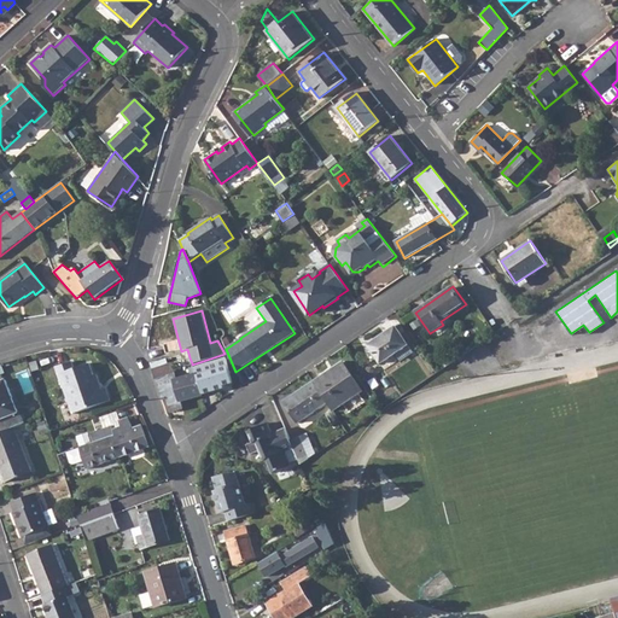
[(396,326),(367,345),(380,363),(408,344),(396,326)]
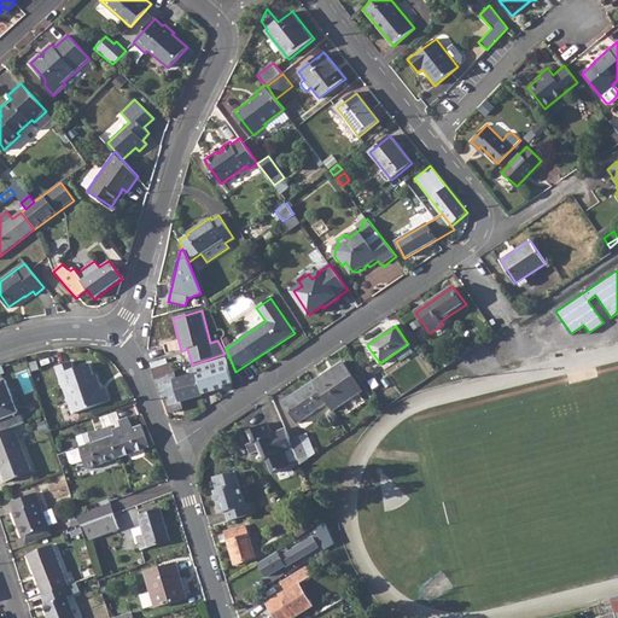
[(165,359),(150,363),(151,369),(168,365),(165,359)]
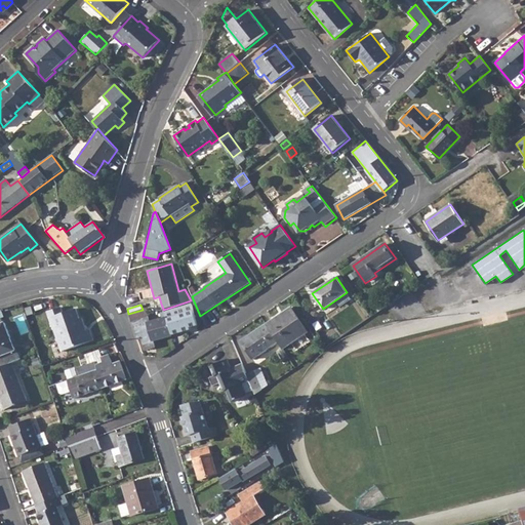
[(191,305),(164,312),(171,336),(190,330),(190,328),(197,326),(191,305)]
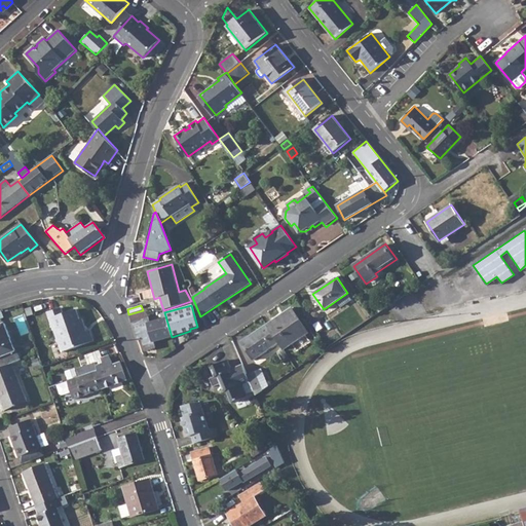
[(292,307),(266,325),(278,343),(284,350),(309,332),(292,307)]
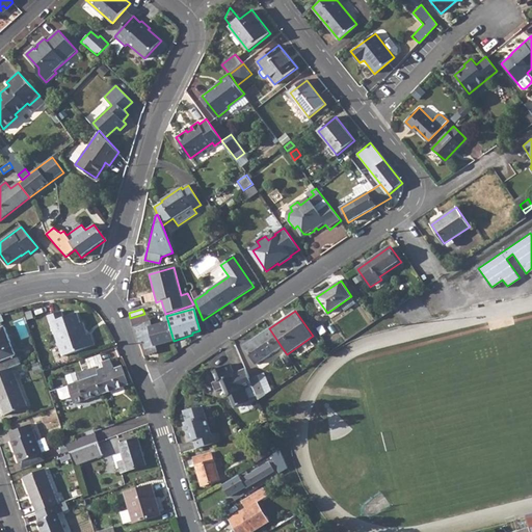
[(50,317),(59,345),(63,344),(67,355),(95,345),(90,335),(87,336),(86,337),(84,333),(86,331),(82,323),(80,323),(77,313),(64,318),(61,312),(50,317)]
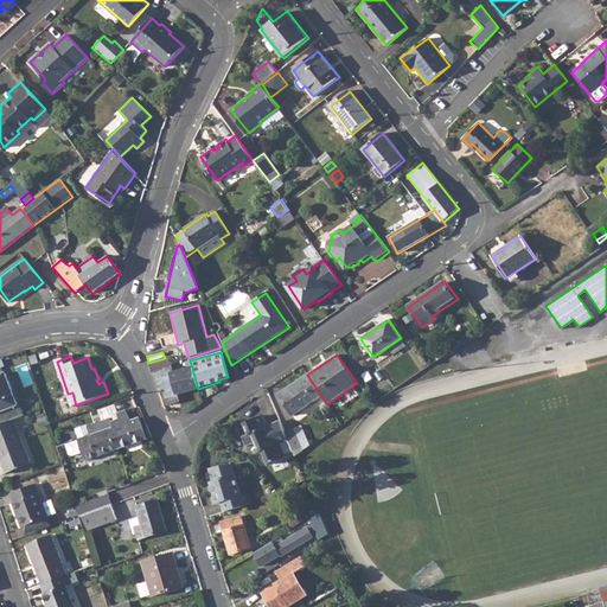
[(165,358),(148,363),(159,393),(163,391),(166,406),(179,402),(178,396),(198,389),(190,360),(189,358),(189,357),(171,362),(168,357),(165,358)]
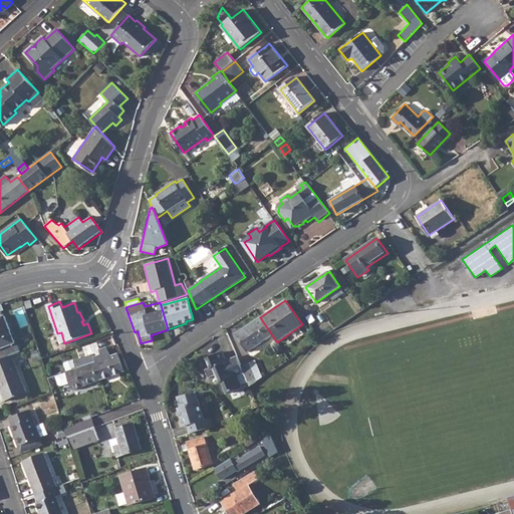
[(0,349),(16,344),(5,316),(0,317),(0,349)]
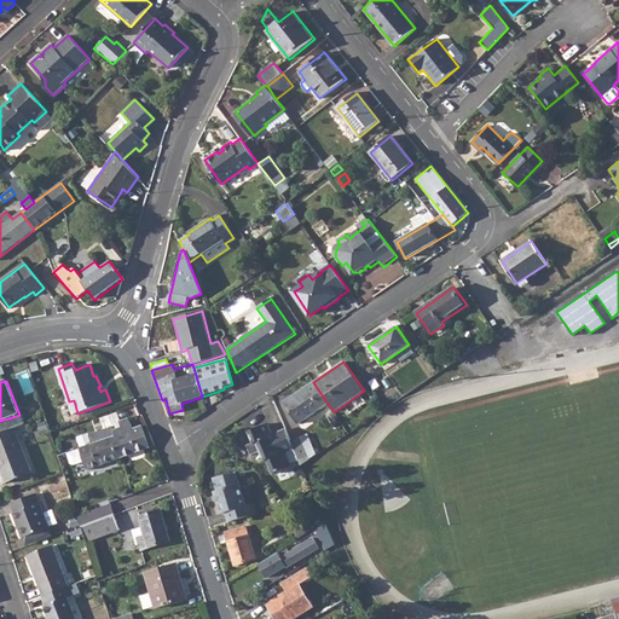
[(328,404),(313,382),(283,403),(298,424),(328,404)]
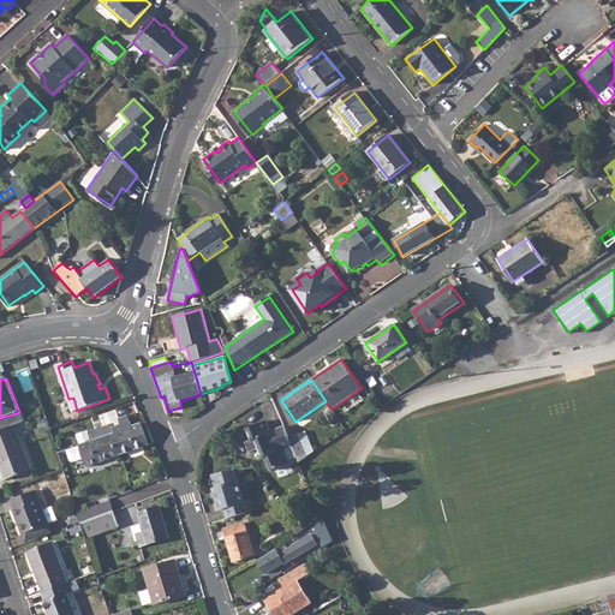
[(19,412),(0,418),(0,422),(4,429),(13,425),(23,422),(19,412)]
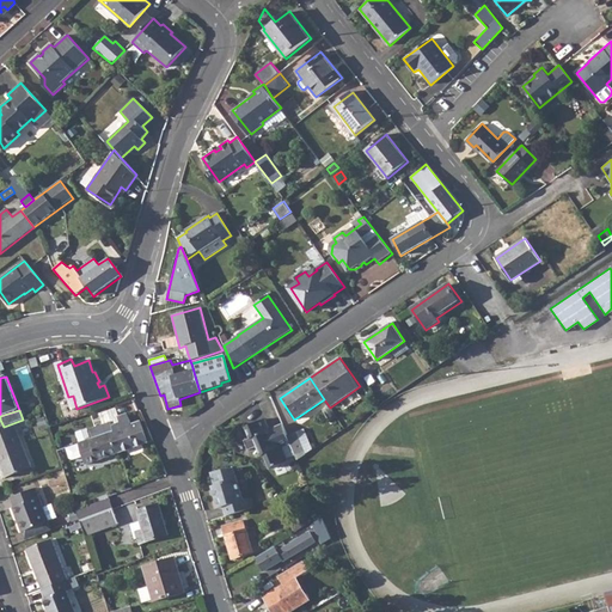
[(89,424),(93,439),(111,432),(115,430),(112,424),(109,417),(89,424)]
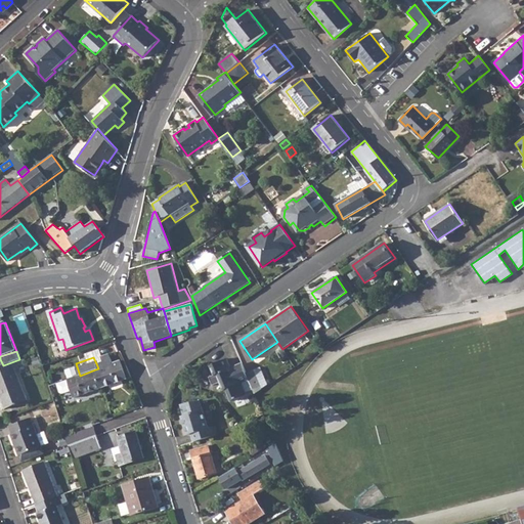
[(216,376),(222,389),(247,375),(242,362),(230,367),(226,358),(209,365),(213,377),(216,376)]
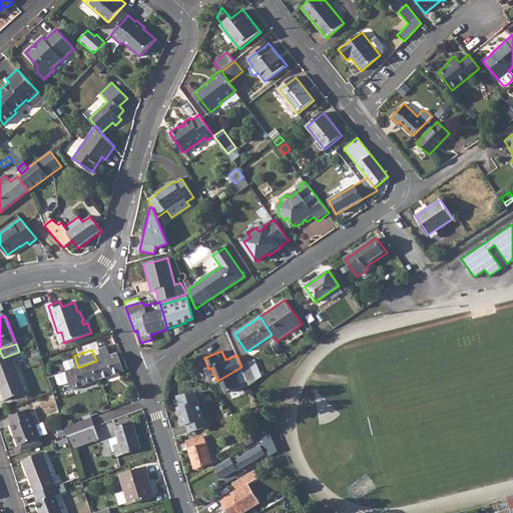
[(103,353),(94,356),(96,361),(105,358),(103,353)]
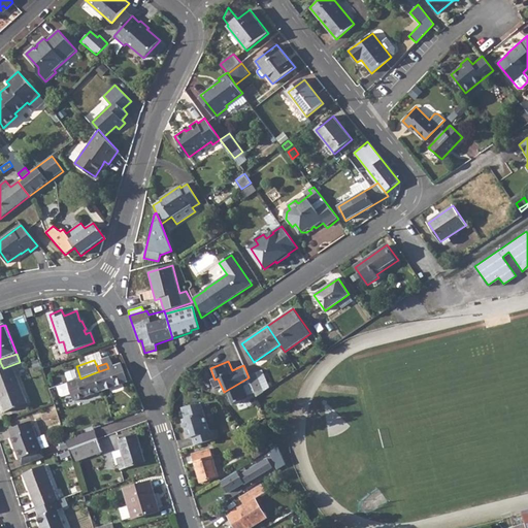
[(99,371),(96,372),(102,390),(127,382),(121,364),(108,368),(99,371)]
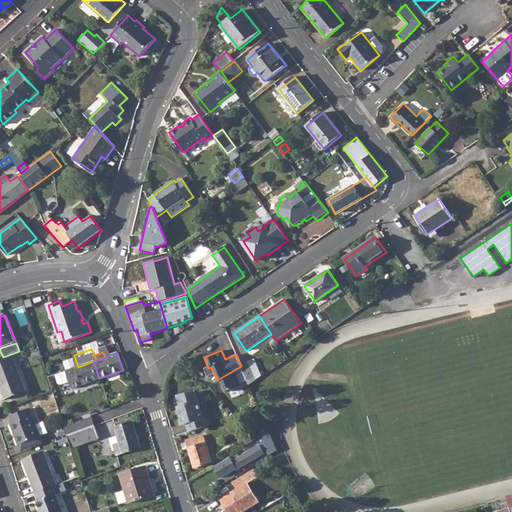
[(3,357),(0,358),(0,385),(6,400),(26,392),(11,354),(3,357)]
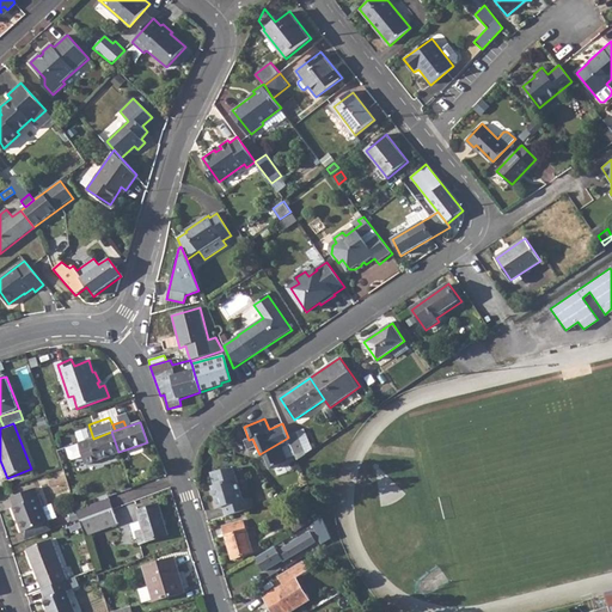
[(93,439),(67,448),(68,457),(74,459),(83,456),(86,464),(118,452),(111,432),(93,439)]
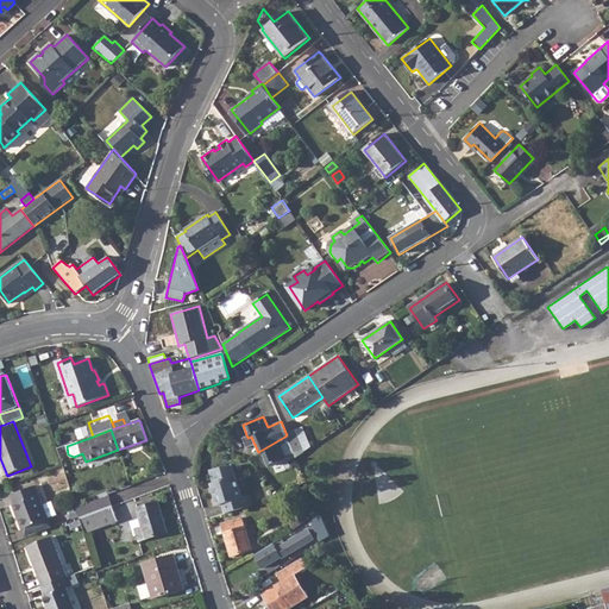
[(287,435),(258,452),(258,454),(262,453),(268,466),(287,459),(282,446),(290,443),(287,435)]
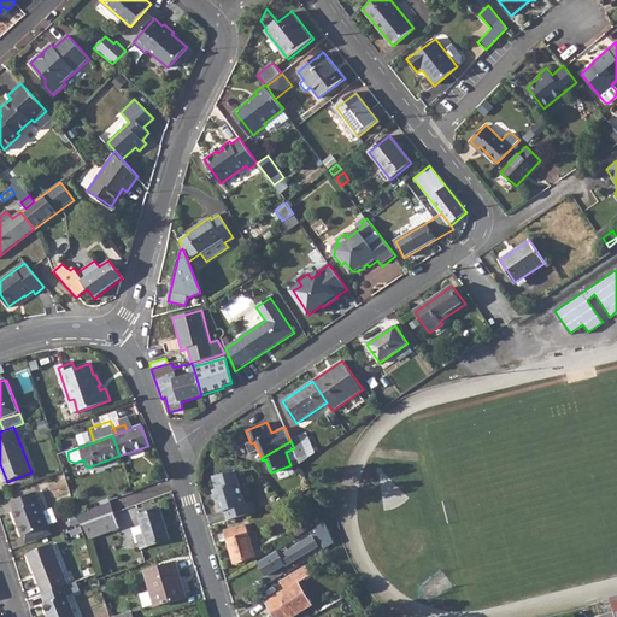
[(224,510),(228,519),(257,511),(253,500),(245,504),(235,472),(212,476),(215,485),(217,483),(218,488),(213,489),(221,511),(224,510)]
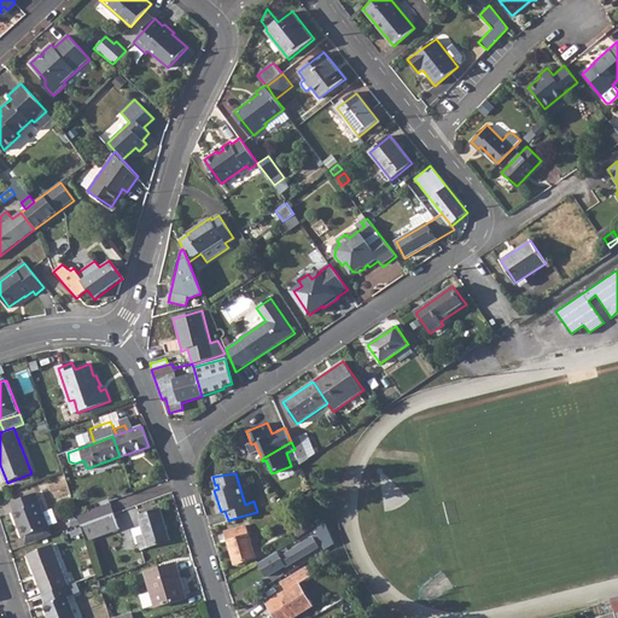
[(13,512),(23,537),(50,526),(36,493),(11,503),(15,511),(13,512)]
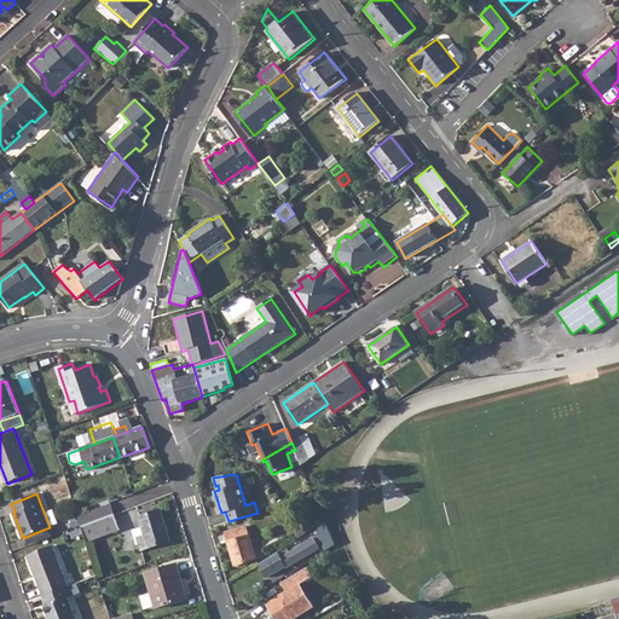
[(84,513),(77,514),(81,525),(82,527),(114,514),(110,505),(85,515),(84,513)]
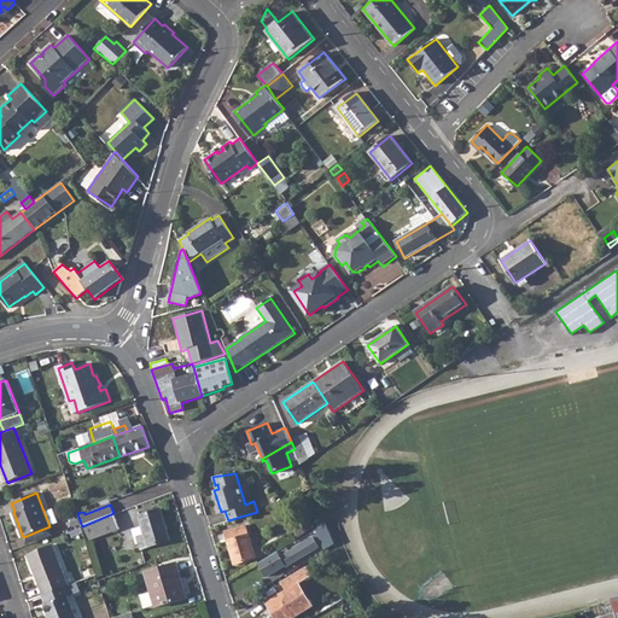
[(141,525),(130,529),(135,544),(139,544),(140,551),(170,541),(161,509),(139,517),(141,525)]
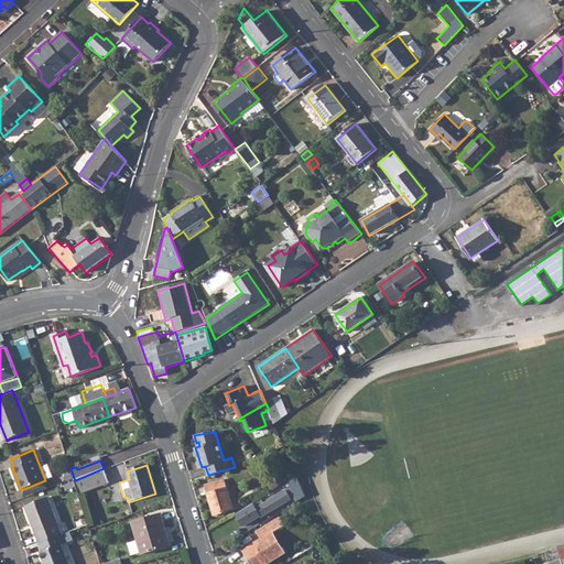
[(104,468),(75,480),(79,495),(109,484),(104,468)]
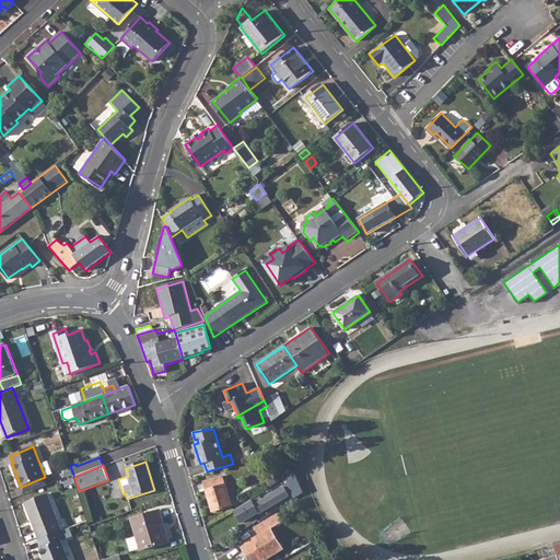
[(287,468),(267,479),(271,486),(291,475),(287,468)]
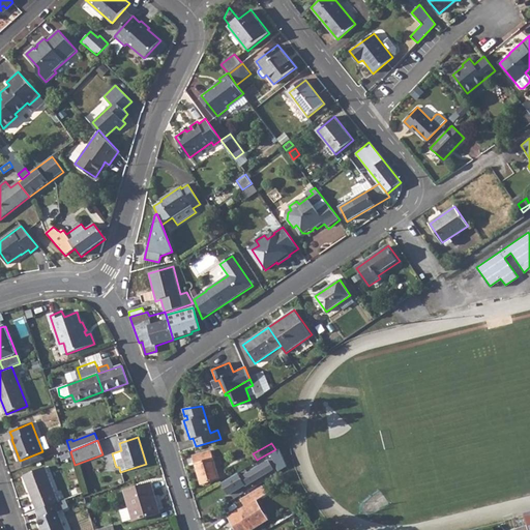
[(278,447),(270,453),(278,471),(287,467),(278,447)]
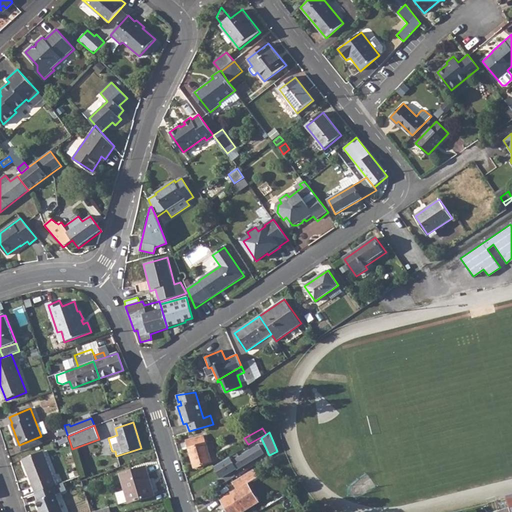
[(203,435),(185,440),(194,469),(211,464),(203,435)]
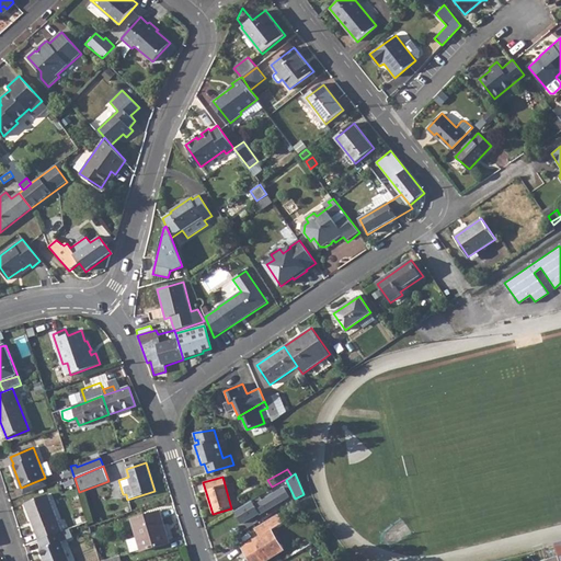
[(45,478),(21,488),(24,495),(47,485),(45,478)]
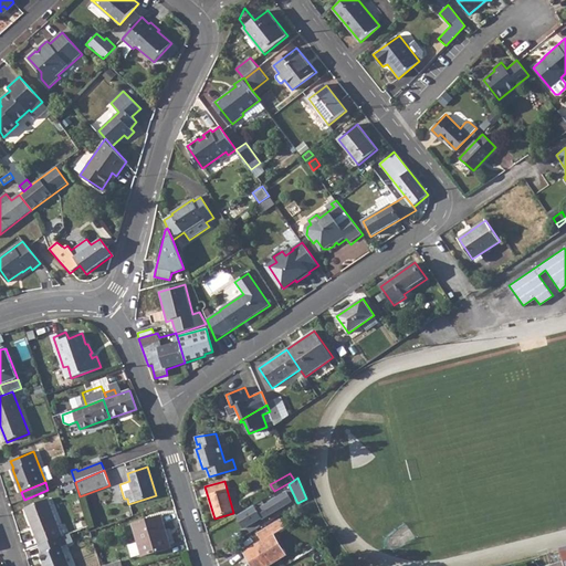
[(253,505),(237,516),(243,528),(261,517),(261,520),(292,501),(286,492),(257,510),(253,505)]
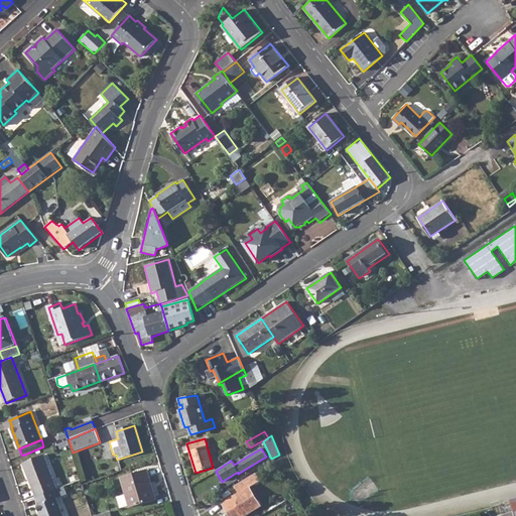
[(23,464),(36,497),(57,489),(44,456),(23,464)]
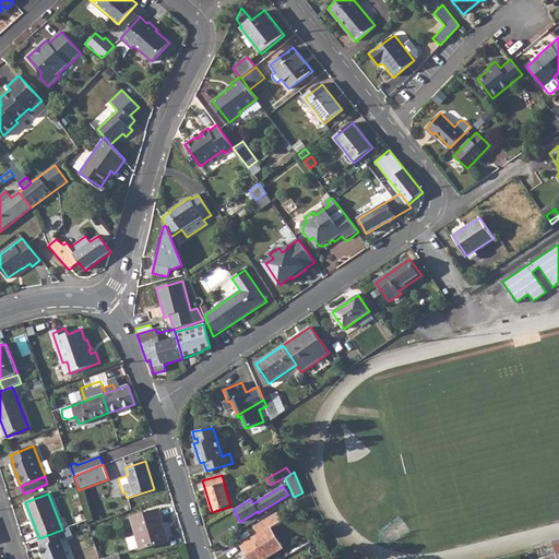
[(159,510),(131,519),(141,549),(169,540),(159,510)]
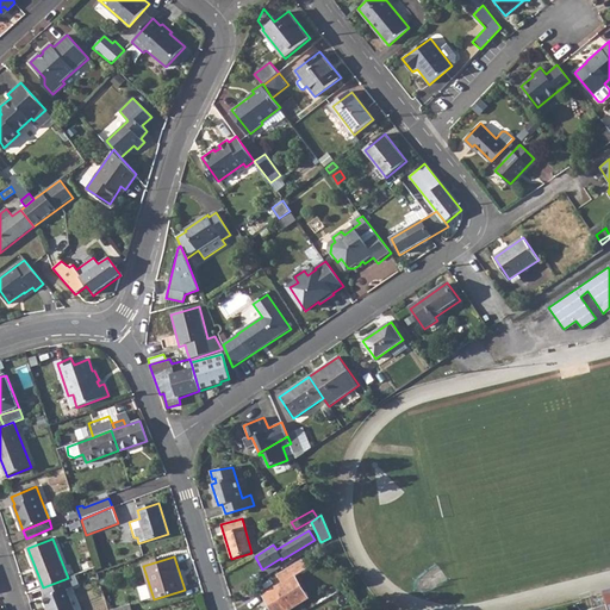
[(282,584),(262,596),(271,609),(291,609),(309,599),(296,577),(307,570),(303,560),(278,574),(282,584)]
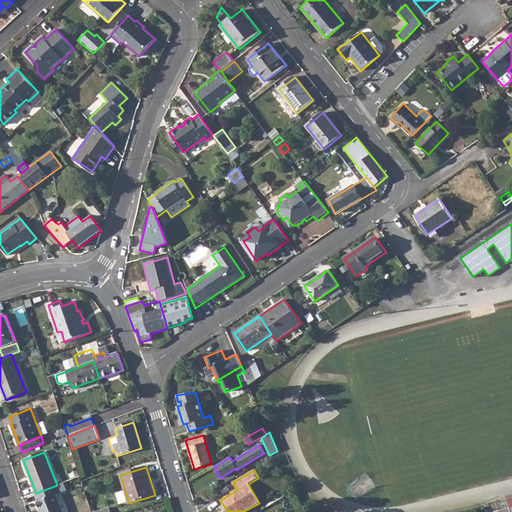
[(64,482),(57,485),(60,493),(67,490),(64,482)]
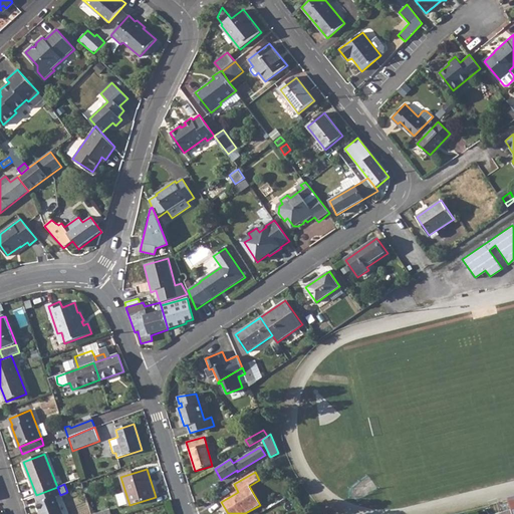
[(57,487),(36,495),(39,502),(36,503),(40,513),(63,513),(56,497),(60,495),(57,487)]
